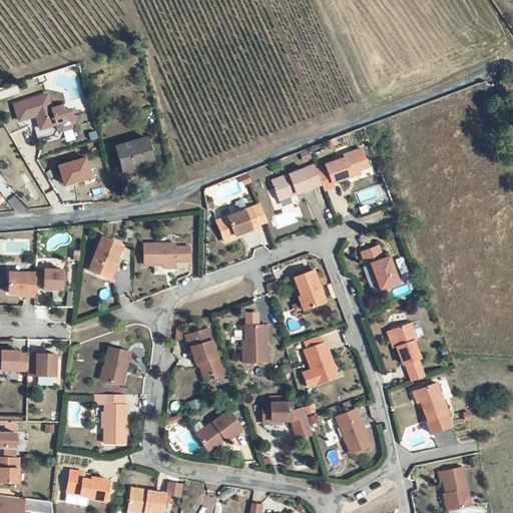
[(43,117),(11,128),(17,143),(30,138),(40,165),(60,158),(57,151),(63,153),(72,149),(74,144),(68,130),(61,132),(60,127),(48,131),(43,117)]
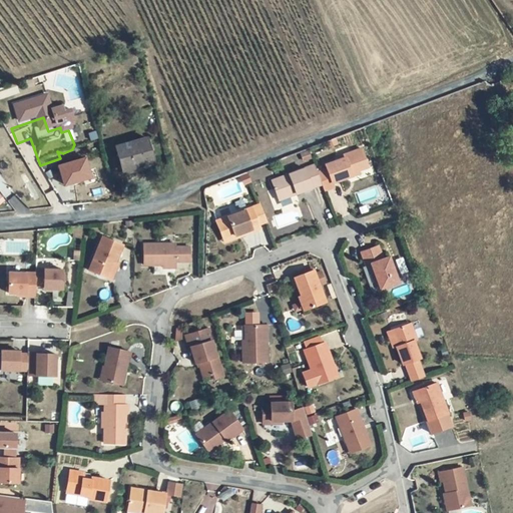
[(322,184),(325,191),(335,187),(334,183),(352,176),(352,173),(369,167),(362,148),(344,155),(345,158),(326,165),(328,168),(318,172),(322,184)]
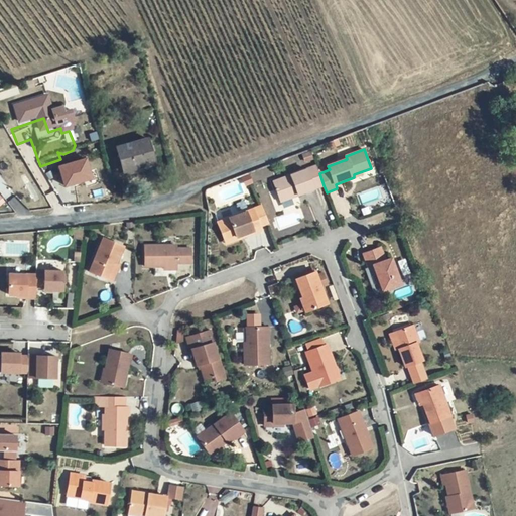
[(148,154),(119,165),(126,186),(155,175),(148,154)]
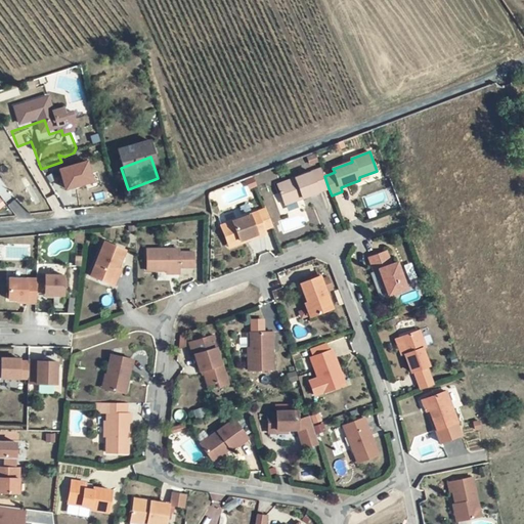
[(60,167),(64,186),(91,181),(87,162),(60,167)]
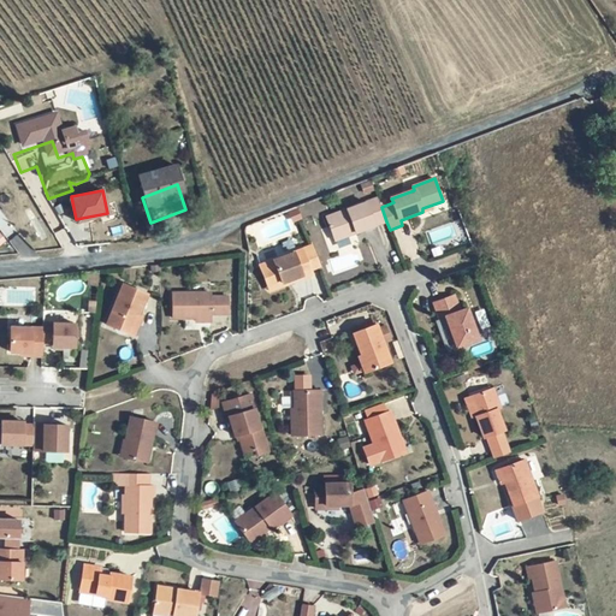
[(367,202),(327,218),(336,241),(386,221),(381,207),(378,199),(367,202)]
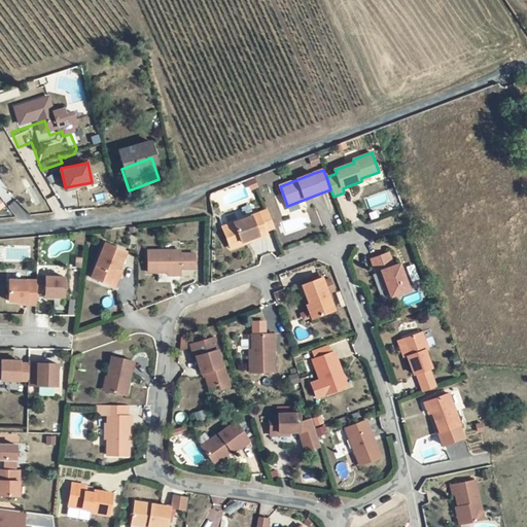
[(269,210),(260,213),(267,233),(276,230),(269,210)]
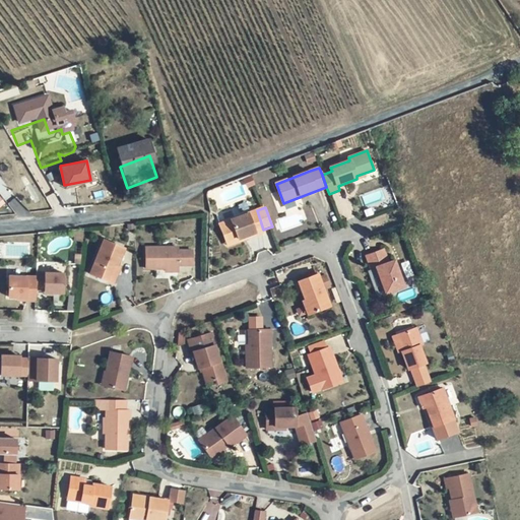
[(257,210),(220,223),(228,243),(263,230),(257,210)]
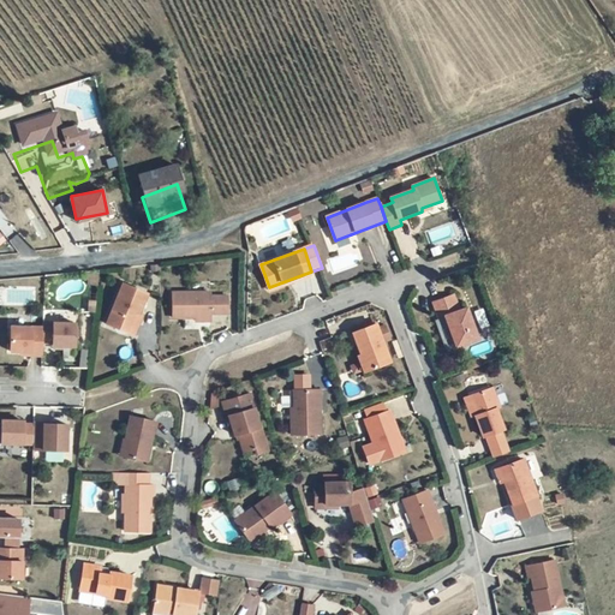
[(312,275),(311,272),(269,287),(269,291),(312,275)]
